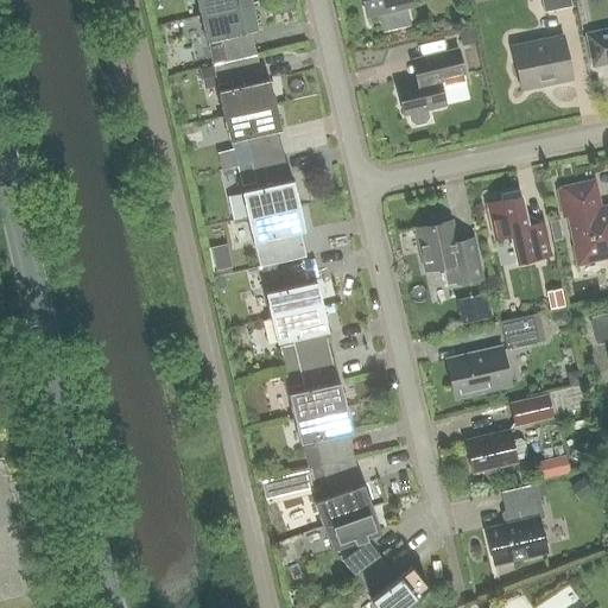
[(196,0),(196,1),(200,16),(251,4),(249,0),(196,0)]
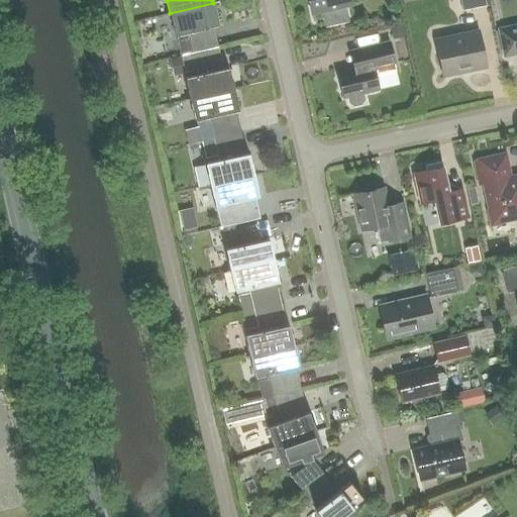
[(348,22),(344,5),(351,4),(349,0),(307,0),(311,13),(321,11),(325,27),(348,22)]
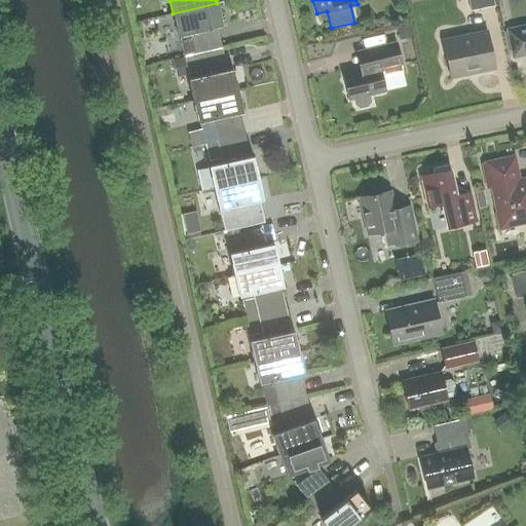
[(467,0),(470,10),(493,6),(492,0),(467,0)]
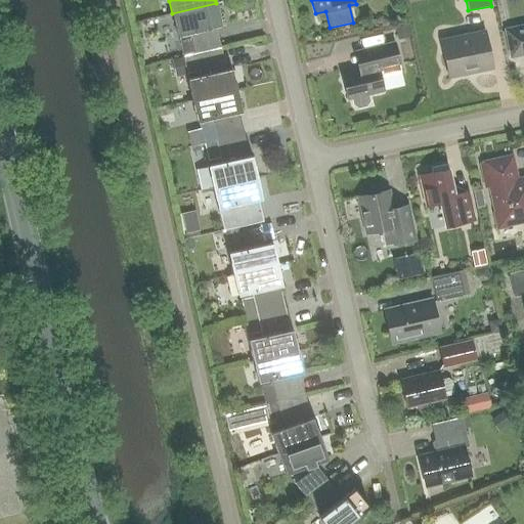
[(194,54),(215,49),(210,28),(221,25),(219,15),(216,3),(172,13),(175,27),(175,26),(177,35),(190,32),(191,37),(180,39),(183,56),(194,54)]
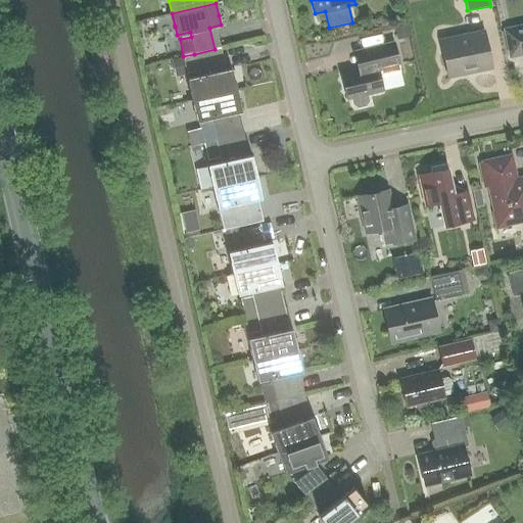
[(522,26),(505,31),(510,56),(522,53),(522,26)]
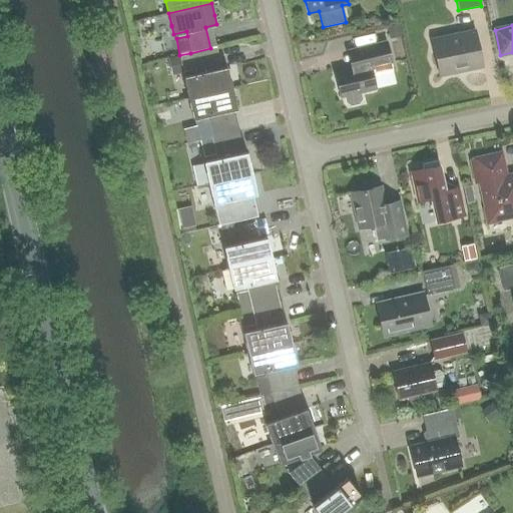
[(483,67),(475,30),(431,39),(439,77),(483,67)]
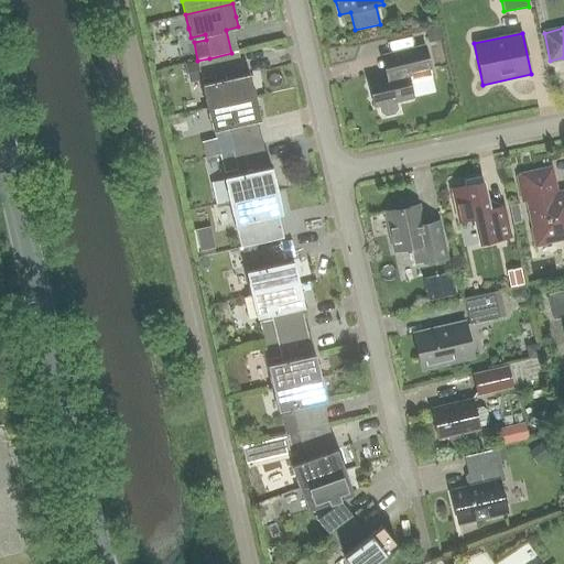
[(424,45),(380,56),(384,75),(368,79),(375,107),(379,106),(380,112),(386,116),(394,114),(398,109),(396,102),(413,98),(409,83),(432,77),(424,45)]
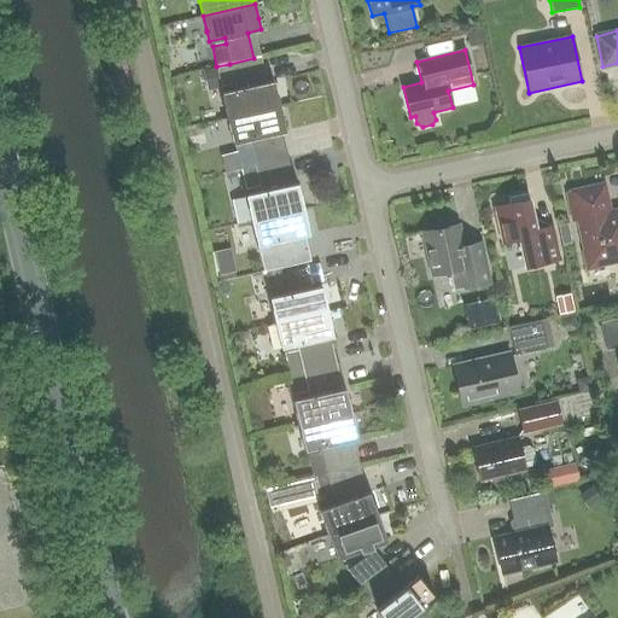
[(234,85),(229,64),(216,66),(221,87),(234,85)]
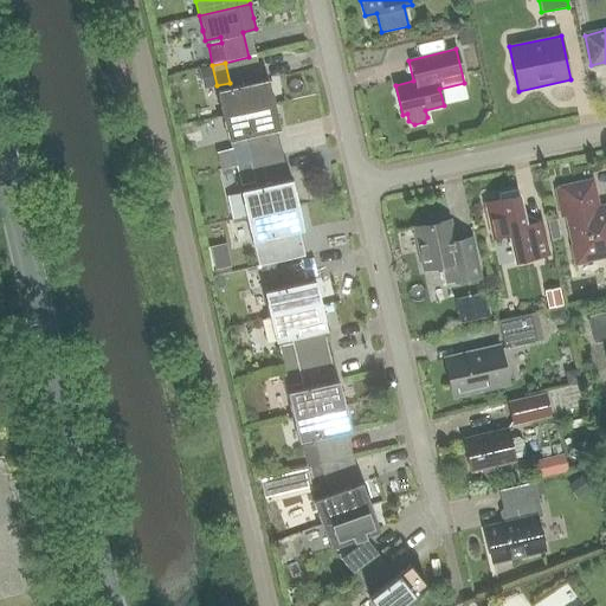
[(223,116),(274,104),(270,90),(268,79),(217,91),(219,102),(223,116)]
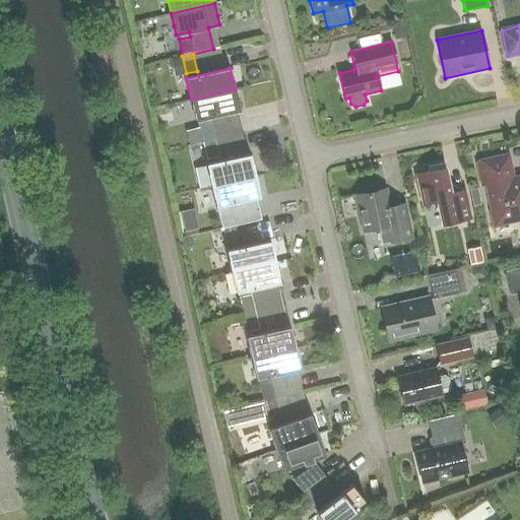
[(234,135),(229,114),(240,111),(238,102),(235,89),(191,100),(193,112),(194,112),(201,143),(234,135)]
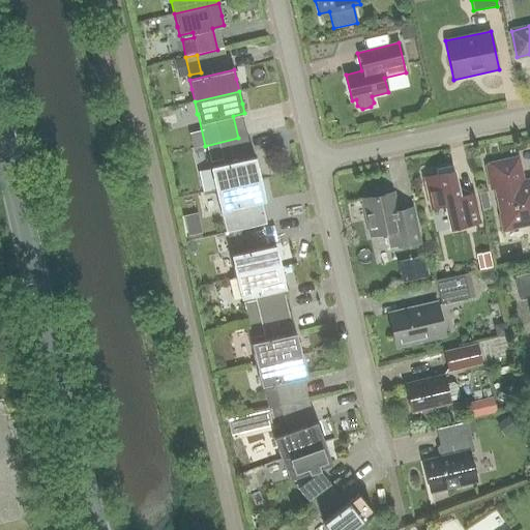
[(238,138),(206,145),(210,163),(223,160),(224,165),(210,168),(212,177),(214,189),(260,179),(257,167),(255,157),(243,160),(238,138)]
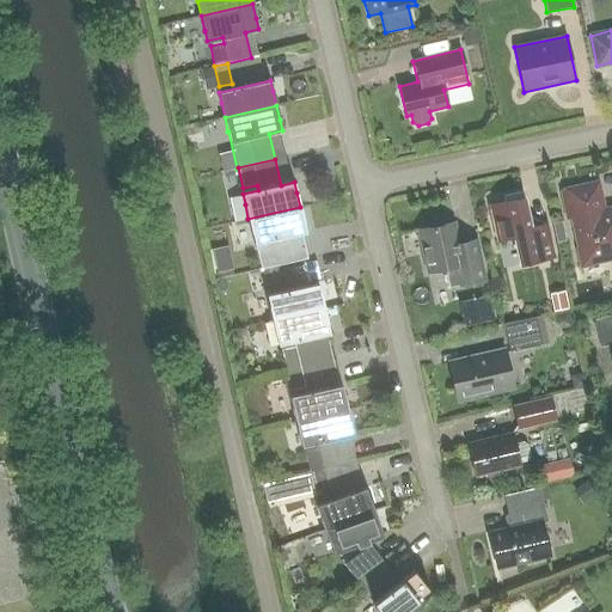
[(611,208),(605,210),(599,183),(561,191),(567,220),(573,219),(579,248),(576,248),(581,267),(592,264),(591,263),(611,257),(611,208)]
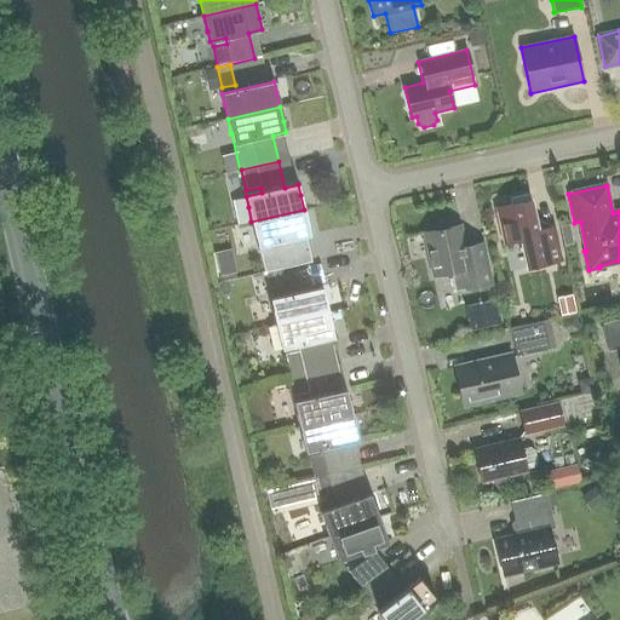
[(520,241),(526,269),(561,260),(554,228),(538,231),(529,194),(510,199),(511,205),(495,208),(504,245),(520,241)]
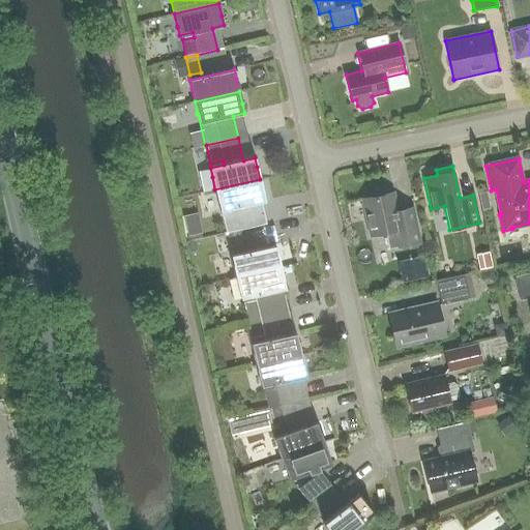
[(263,192),(260,179),(214,189),(217,202),(218,202),(221,211),(265,201),(262,192),(263,192)]
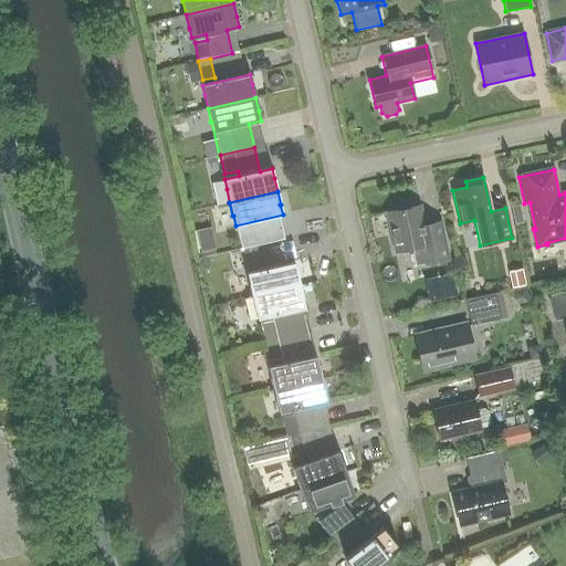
[(392,212),(387,213),(395,252),(411,249),(415,266),(448,259),(441,229),(440,222),(423,226),(419,206),(409,208),(409,205),(404,202),(399,203),(397,208),(398,211),(392,212)]
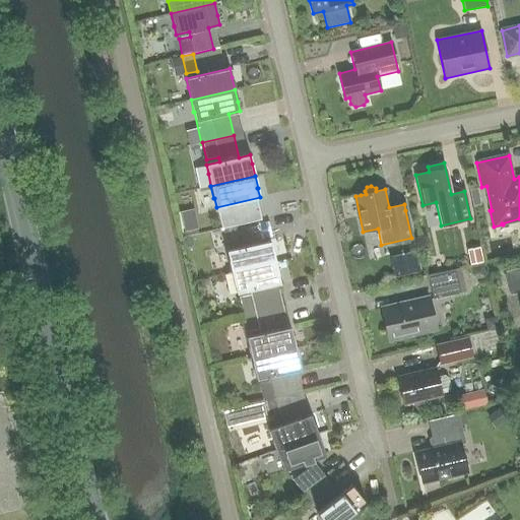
[(221,230),(235,226),(231,209),(217,212),(221,230)]
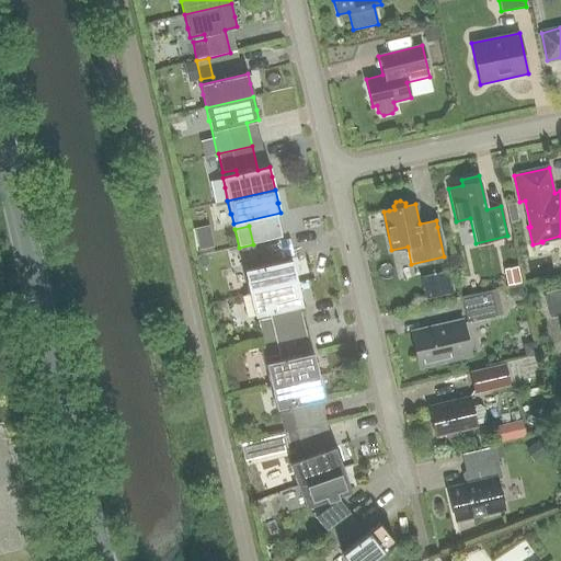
[(258,263),(253,244),(239,248),(243,266),(258,263)]
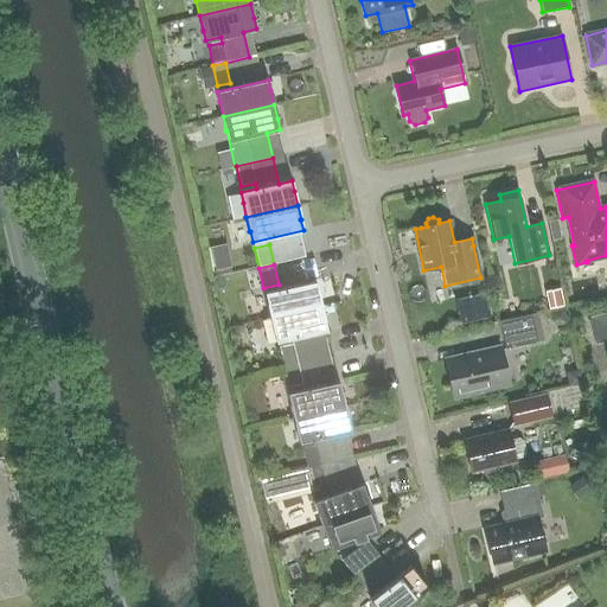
[(269,318),(321,306),(318,292),(315,281),(264,293),(267,304),(269,318)]
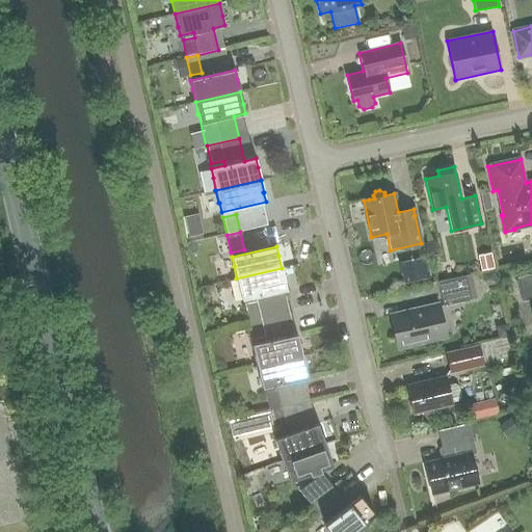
[(408,282),(434,276),(429,255),(403,261),(408,282)]
